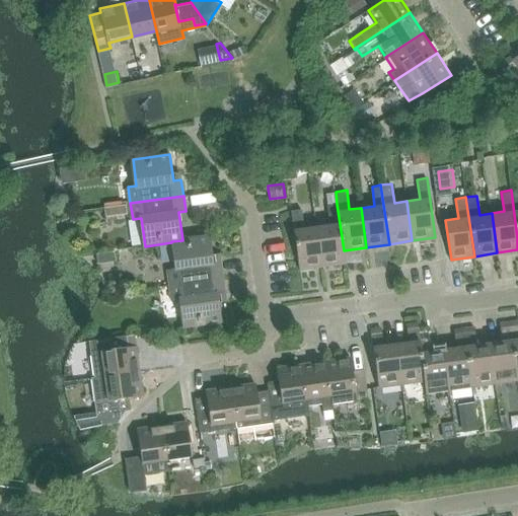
[(322,266),(346,263),(344,250),(337,204),(327,205),(330,224),(317,225),(322,266)]
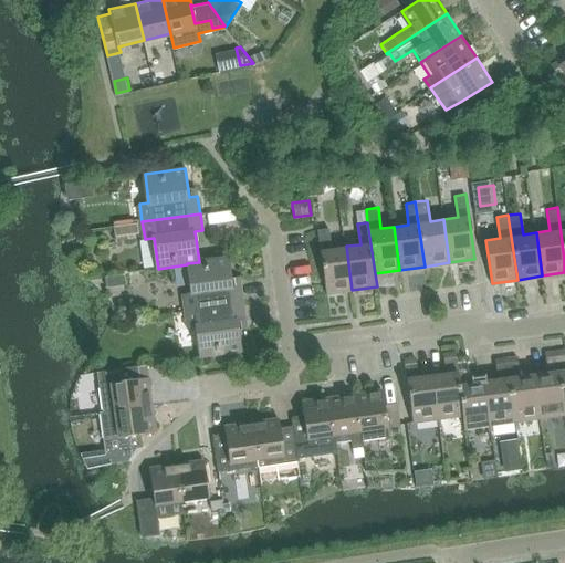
[(352,290),(346,246),(333,248),(331,228),(317,229),(326,293),(352,290)]
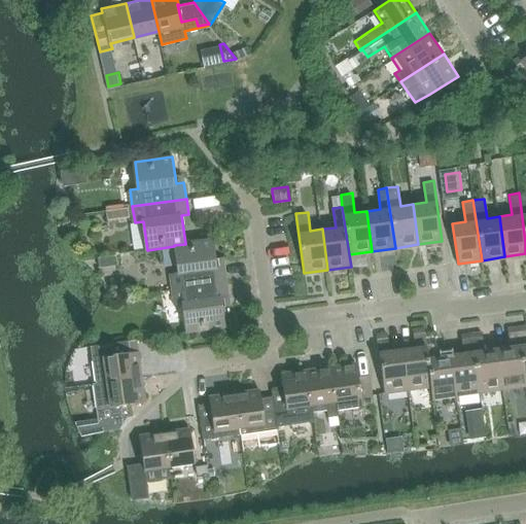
[(213,239),(185,243),(185,244),(174,245),(174,246),(178,272),(172,273),(174,288),(225,280),(223,266),(217,267),(213,239)]
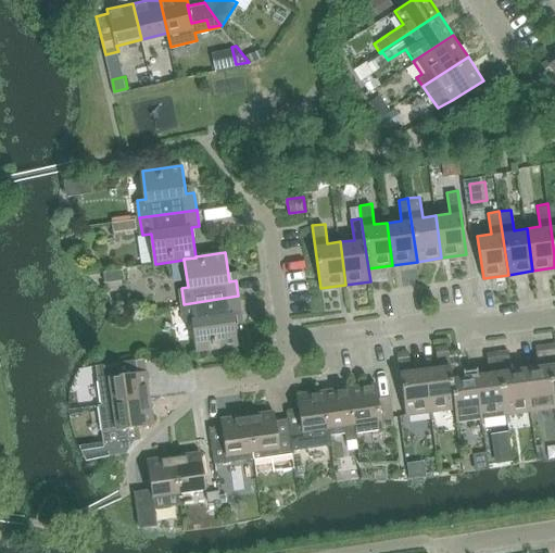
[(238,296),(184,304),(186,322),(192,321),(197,349),(237,343),(234,315),(240,314),(238,296)]
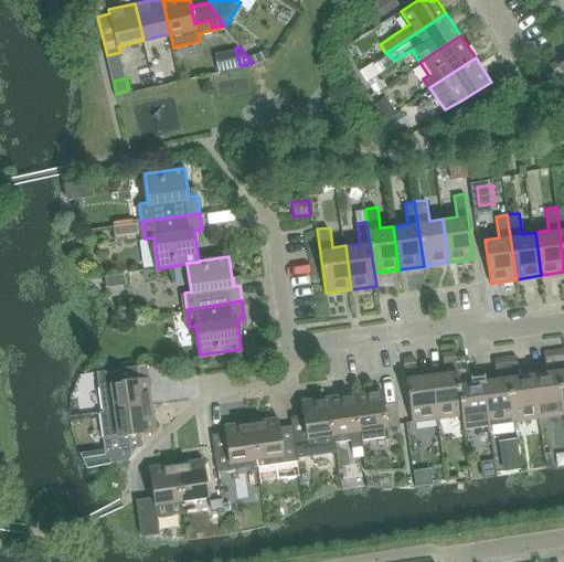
[(563,414),(563,348),(554,350),(563,414)]
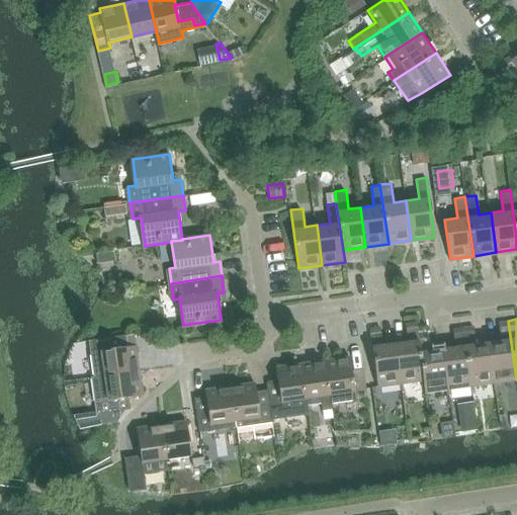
[(494,382),(516,379),(508,321),(499,323),(501,340),(488,342),(494,382)]
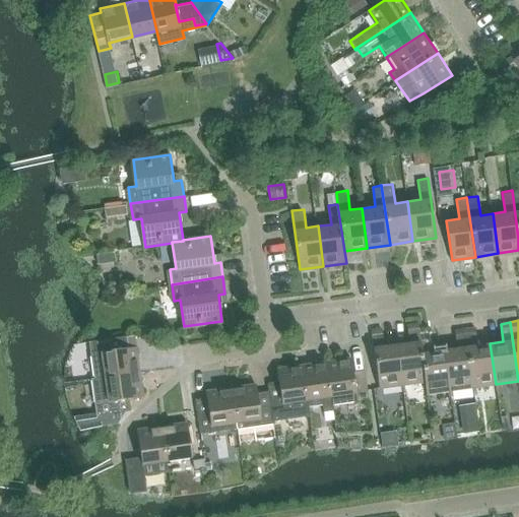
[(402,385),(425,381),(426,381),(416,324),(406,325),(408,337),(395,338),(402,385)]
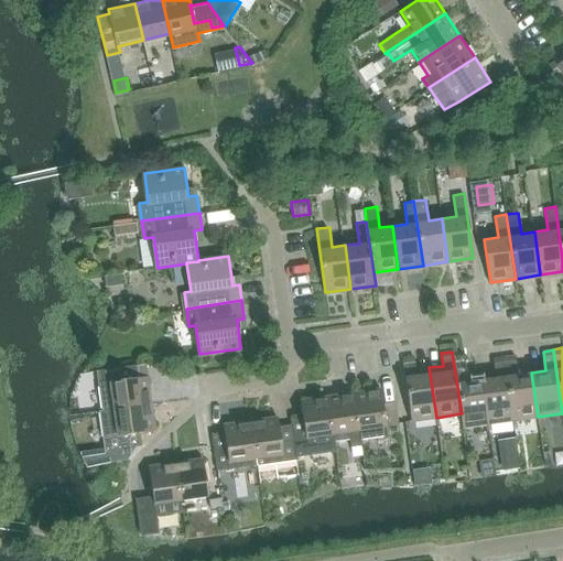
[(488,424),(482,379),(468,381),(465,362),(455,364),(453,352),(452,352),(462,413),(461,413),(463,428),(488,424)]
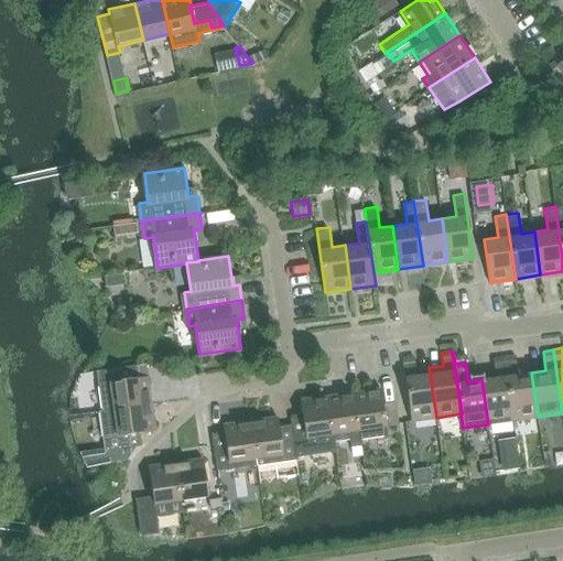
[(538,417),(531,373),(519,375),(516,355),(504,357),(512,420),(538,417)]
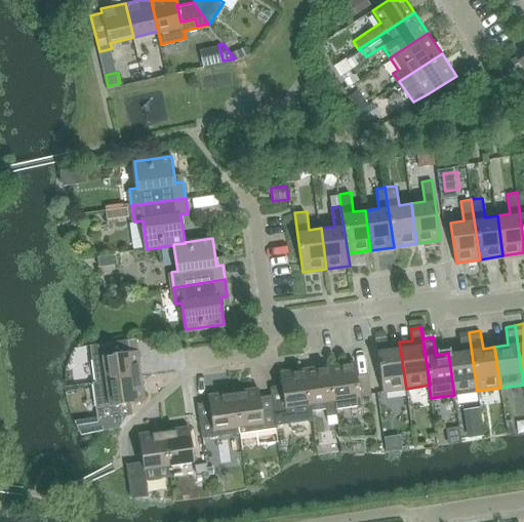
[(406,389),(399,342),(387,344),(385,332),(374,333),(383,392),(406,389)]
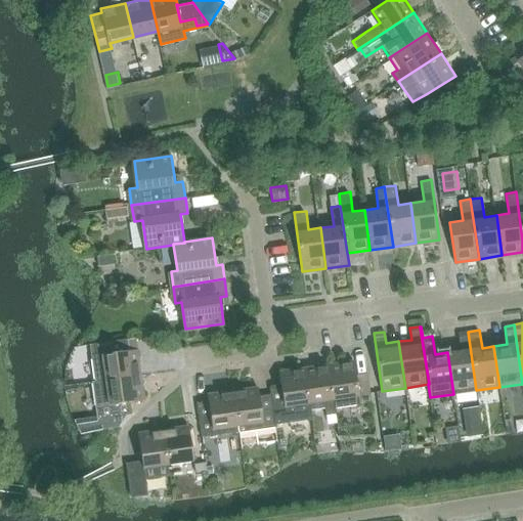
[(453,394),(476,390),(468,332),(459,333),(462,350),(447,352),(453,394)]
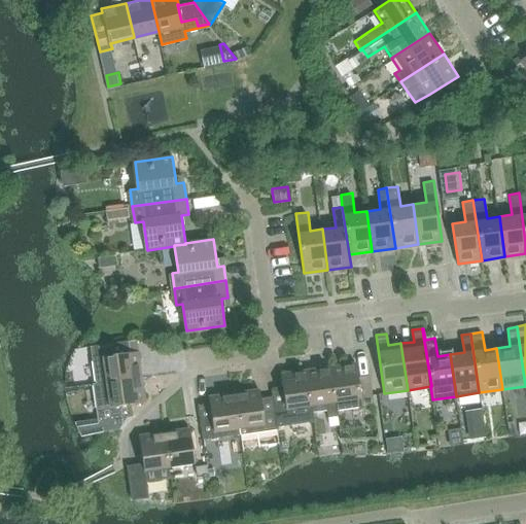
[(129,339),(91,345),(96,382),(142,376),(139,350),(131,351),(129,340),(129,339)]
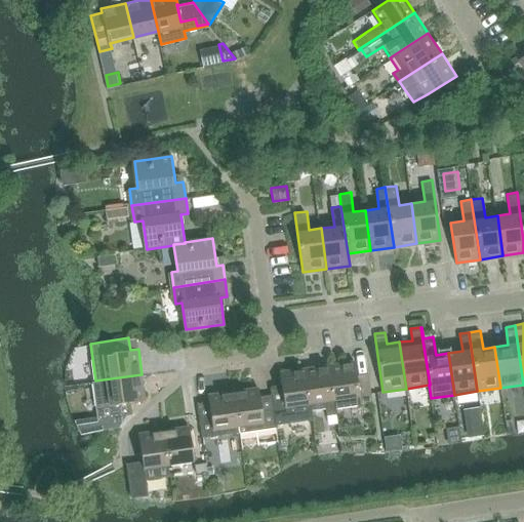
[(354,362),(329,365),(334,405),(337,405),(372,400),(368,374),(356,376),(354,362)]
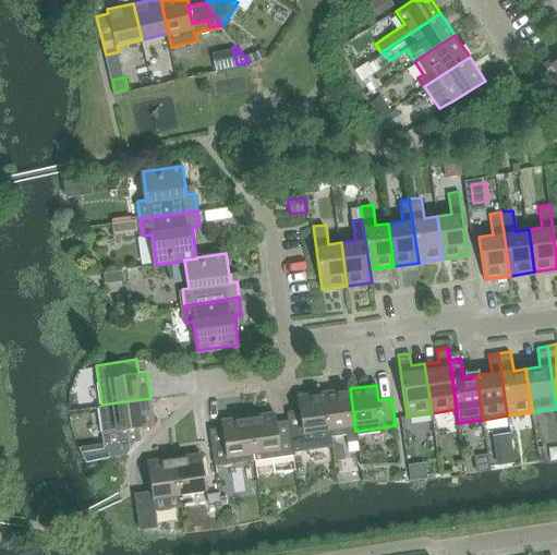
[(350,388),(323,393),(329,435),(346,433),(347,441),(358,439),(356,432),(355,432),(355,431),(350,388)]
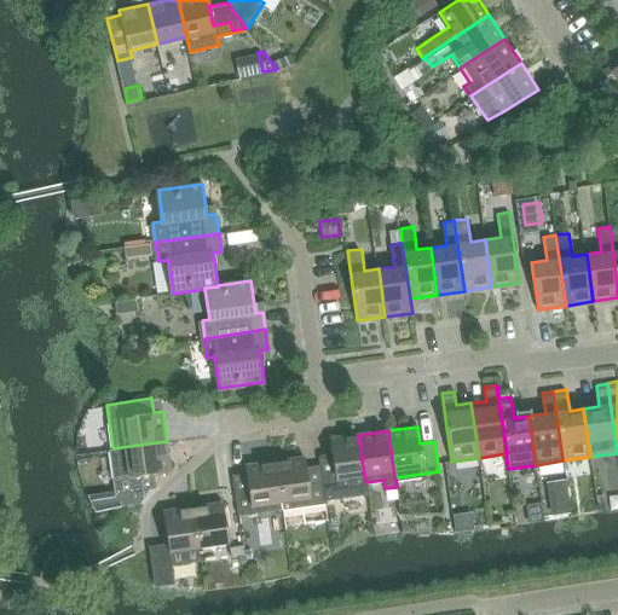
[(358,435),(329,439),(331,456),(318,457),(319,463),(325,498),(325,500),(367,494),(365,482),(358,435)]
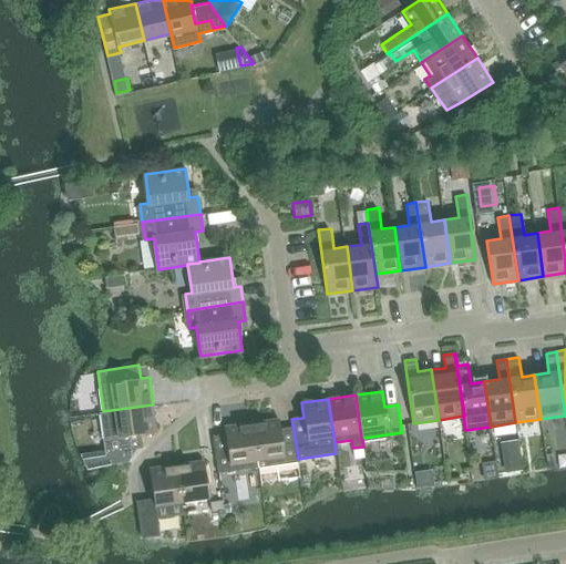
[(103,411),(101,411),(106,450),(106,451),(121,449),(137,447),(143,445),(142,433),(157,431),(153,404),(103,411)]
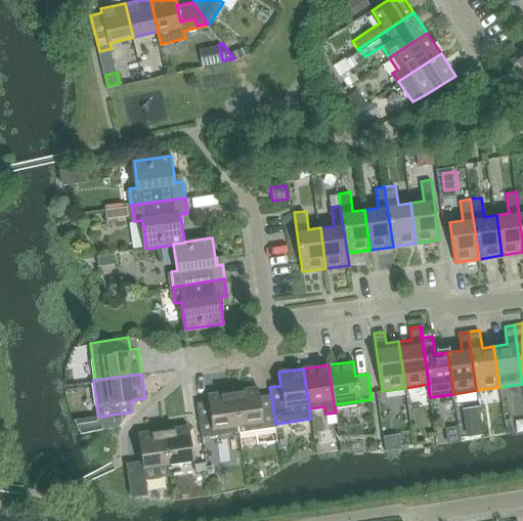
[(275,426),(275,422),(270,392),(258,394),(257,387),(233,391),(238,431),(275,426)]
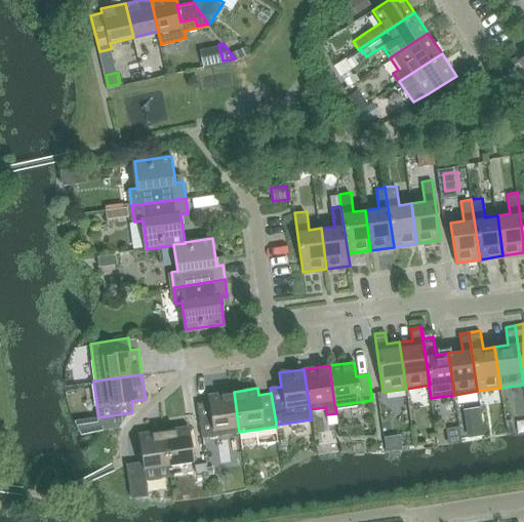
[(239,432),(234,392),(208,395),(209,402),(198,404),(202,437),(239,432)]
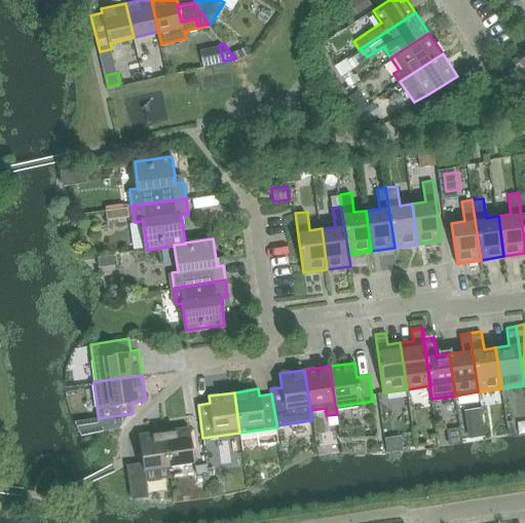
[(164,431),(169,465),(194,461),(189,427),(164,431)]
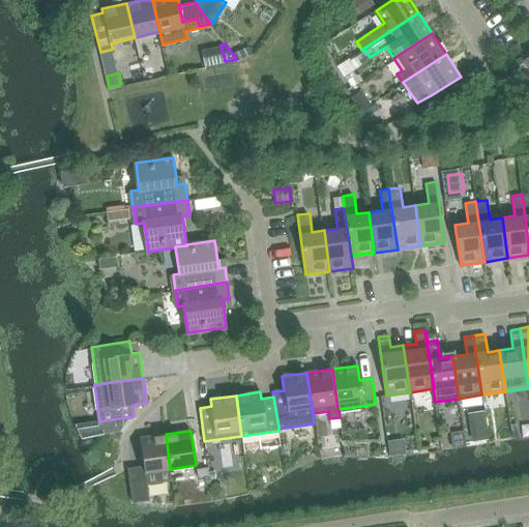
[(145,473),(170,469),(166,434),(140,438),(143,456),(130,457),(135,485),(146,482),(145,473)]
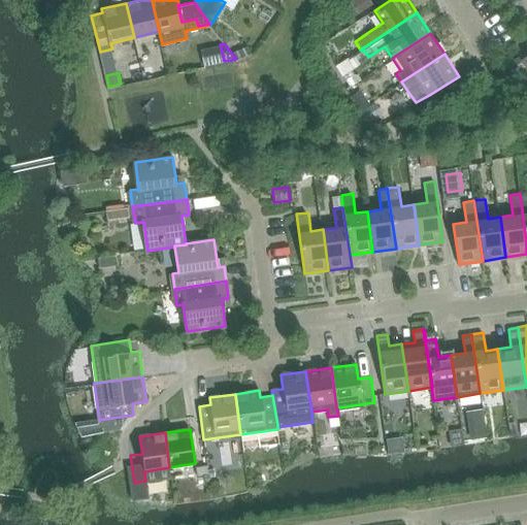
[(131,488),(132,497),(147,495),(146,485),(131,488)]
